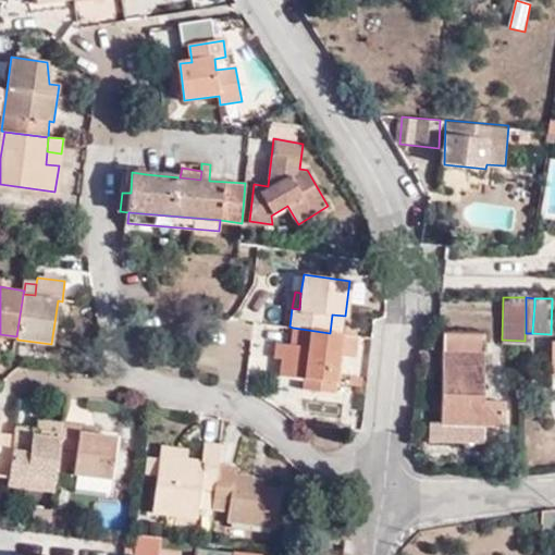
[(330,333),(343,334),(345,316),(332,315),(330,333)]
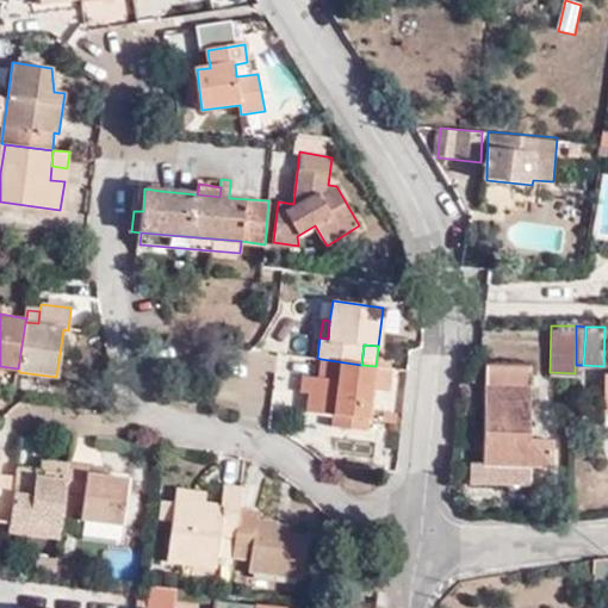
[(366,430),(372,390),(376,366),(361,365),(321,359),(318,376),(311,374),(309,391),(305,410),(333,414),(332,426),(366,430)]
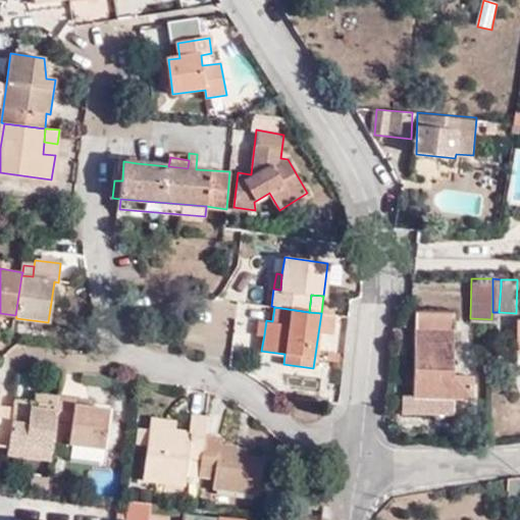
[(455,373),(455,310),(415,310),(416,395),(404,396),(404,411),(453,411),(453,397),(473,397),(473,373),(455,373)]
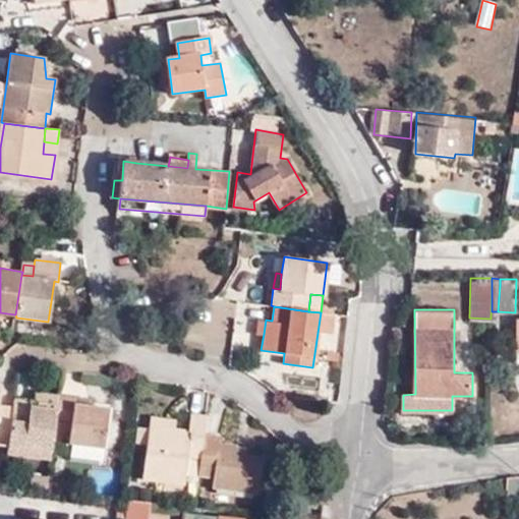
[(333,335),(334,314),(321,312),(318,333),(333,335)]
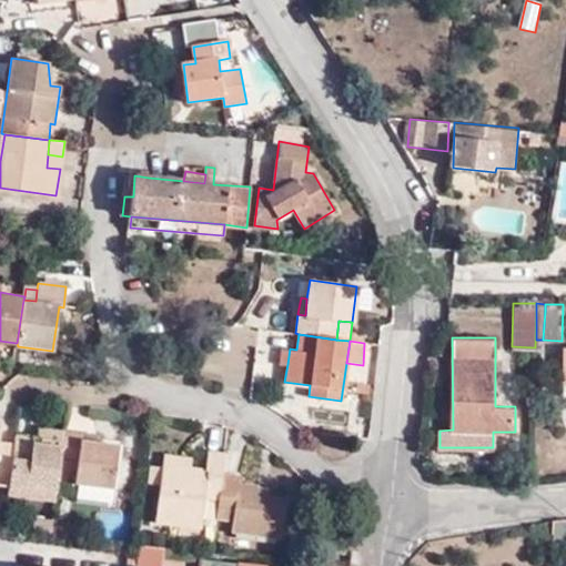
[(280,364),(287,364),(290,349),(282,349),(280,364)]
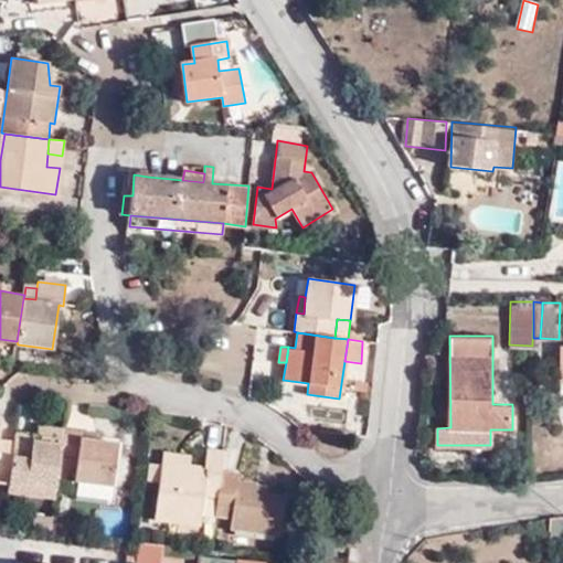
[(62,438),(64,427),(40,424),(39,435),(62,438)]
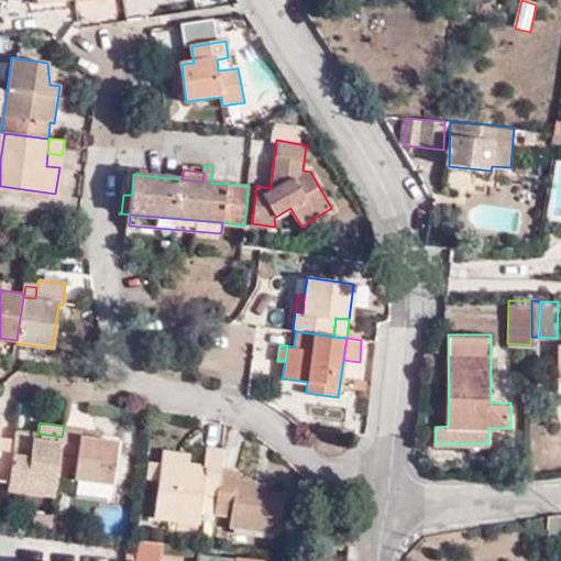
[(0,479),(9,480),(14,439),(0,435),(0,427),(0,425),(0,424),(0,479)]
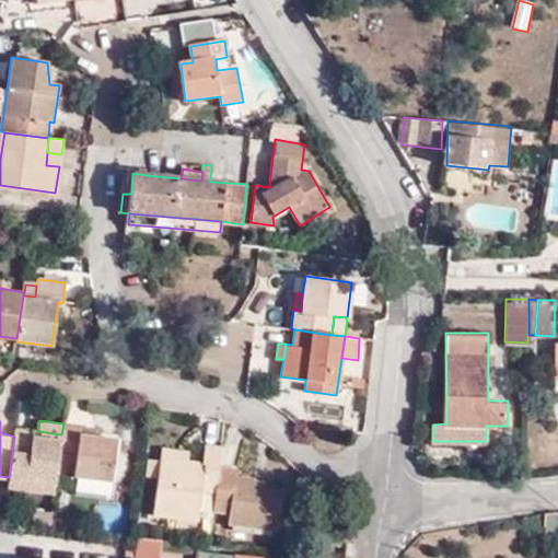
[(83,427),(64,423),(61,434),(58,468),(76,469),(74,476),(114,481),(118,439),(99,438),(83,436),(83,427)]
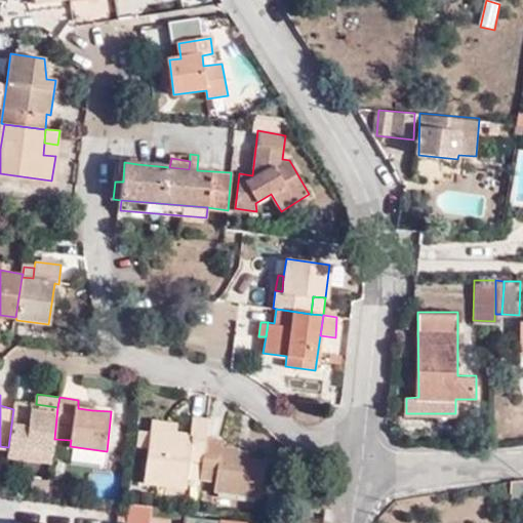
[(93,402),(78,400),(78,408),(92,410),(93,402)]
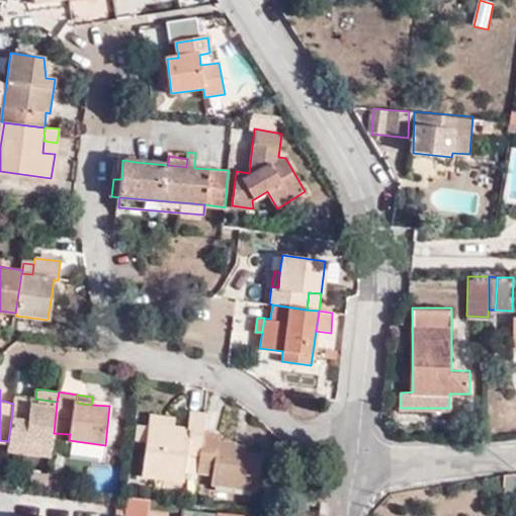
[(13,404),(8,441),(52,448),(54,433),(57,402),(35,399),(14,397),(13,404)]
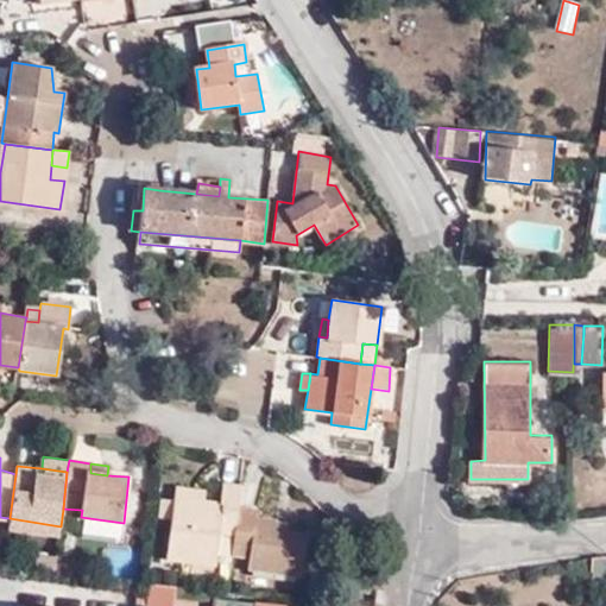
[(238,507),(241,485),(222,484),(221,504),(204,502),(176,497),(169,557),(218,566),(222,534),(235,535),(238,507)]
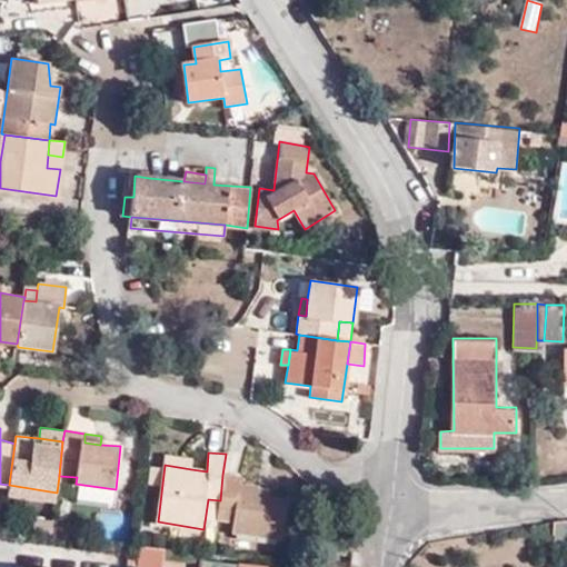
[(165,465),(191,469),(192,463),(166,458),(165,465)]
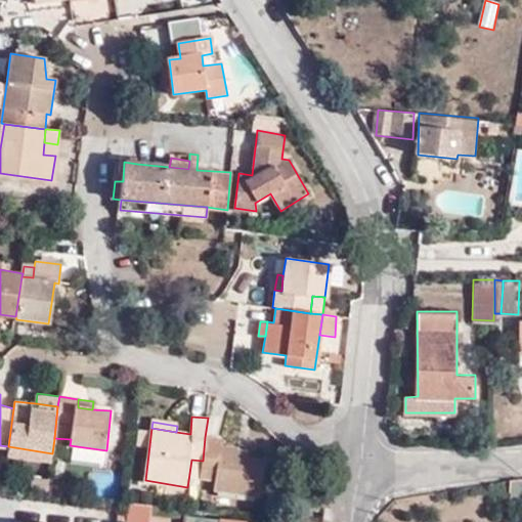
[(203,461),(201,479),(215,480),(214,489),(261,496),(264,461),(249,459),(237,457),(238,450),(238,447),(221,445),(221,439),(205,437),(203,461)]
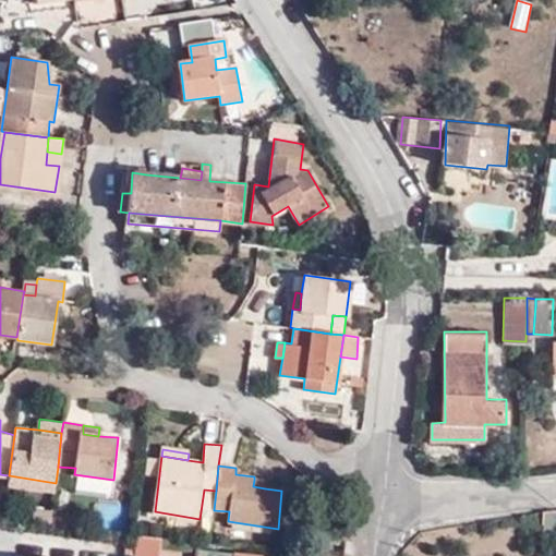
[(9,475),(8,484),(53,492),(56,483),(9,475)]
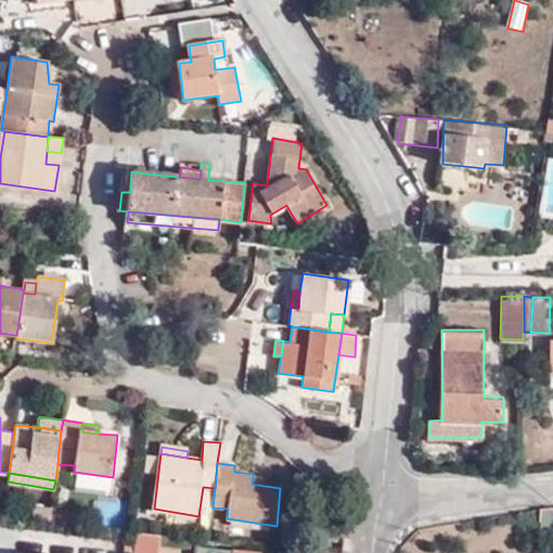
[(50,522),(50,513),(51,508),(34,505),(33,519),(50,522)]
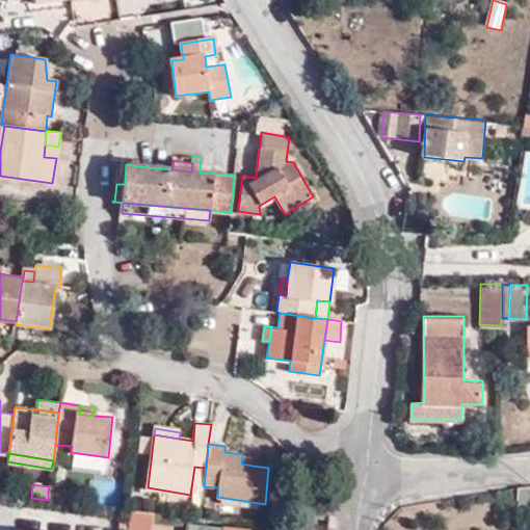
[(48,500),(67,502),(68,494),(48,492),(48,500)]
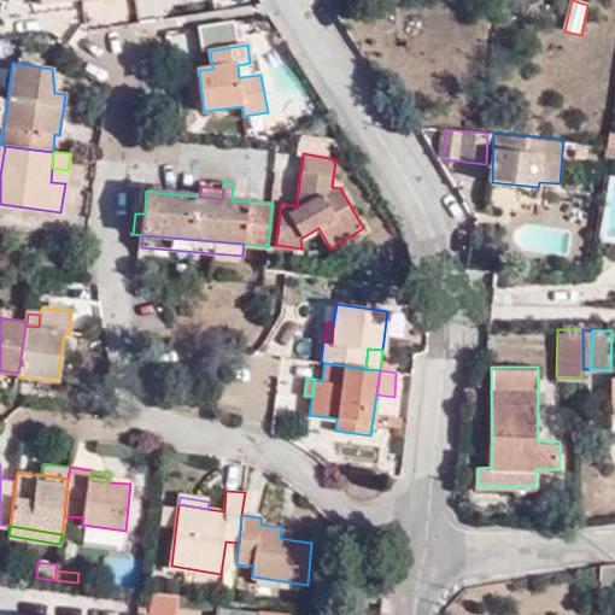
[(357,579),(339,577),(338,589),(356,592),(357,579)]
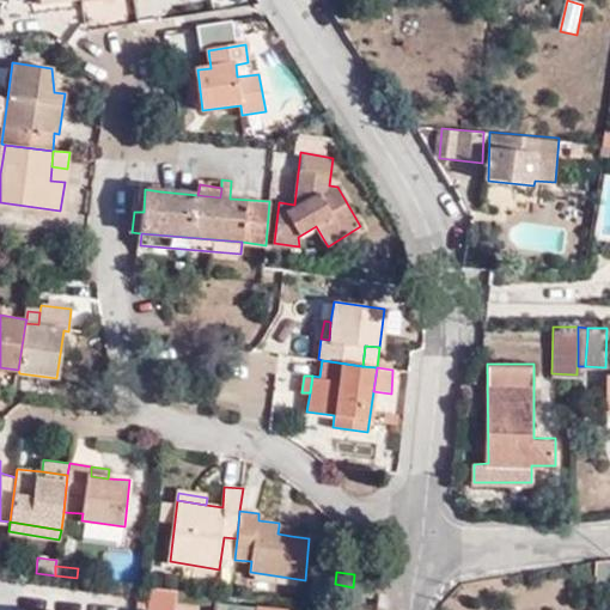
[(175,609),(177,590),(147,586),(142,609),(175,609)]
